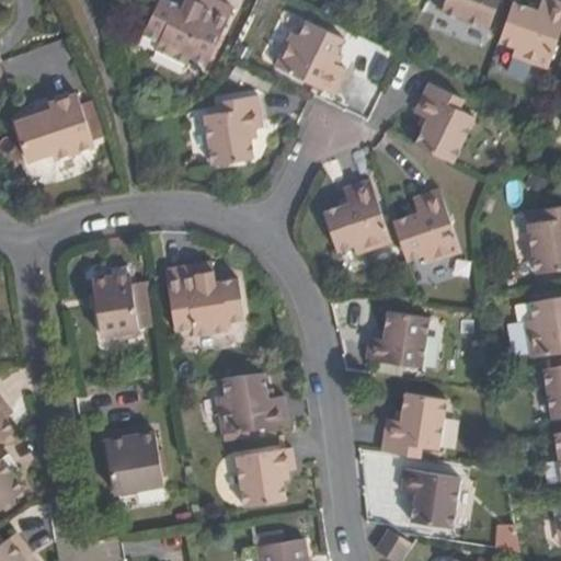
[(232,13),(207,0),(203,0),(195,18),(181,10),(159,0),(158,0),(140,35),(157,44),(153,54),(185,69),(190,60),(206,68),(232,13)]
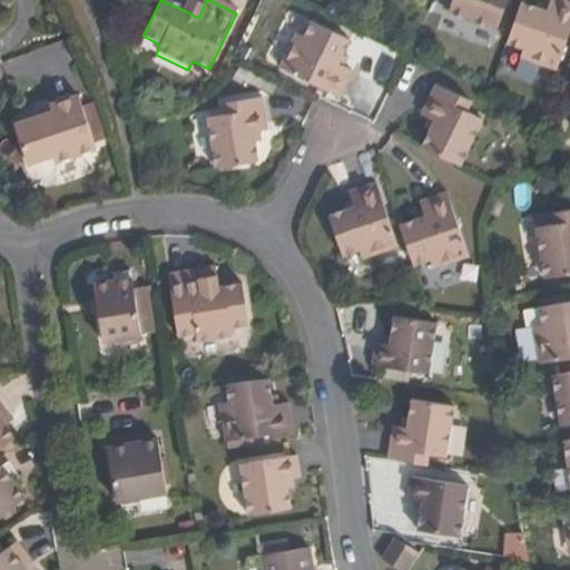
[(198,18),(206,0),(188,0),(184,10),(198,18)]
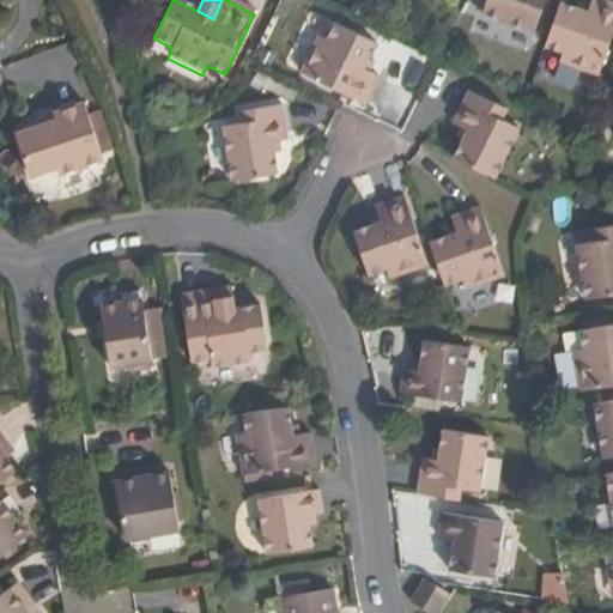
[(487,0),(484,14),(533,31),(544,0),(487,0)]
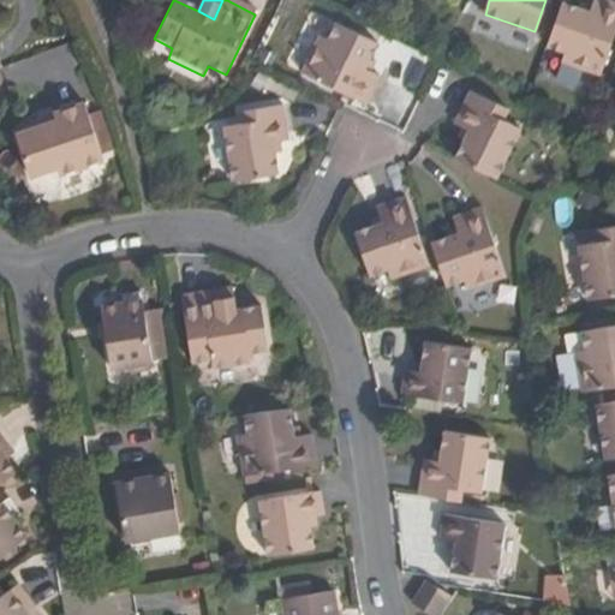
[(573,27),(556,19),(541,64),(585,79),(592,64),(603,67),(614,34),(614,23),(590,15),(587,22),(584,30),(573,27)]
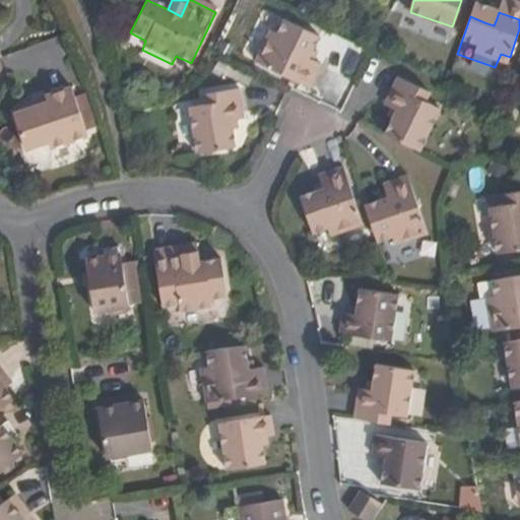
[(322,66),(318,64),(311,60),(315,51),(321,37),(277,16),(260,54),(273,60),(269,69),(312,89),(322,66)]
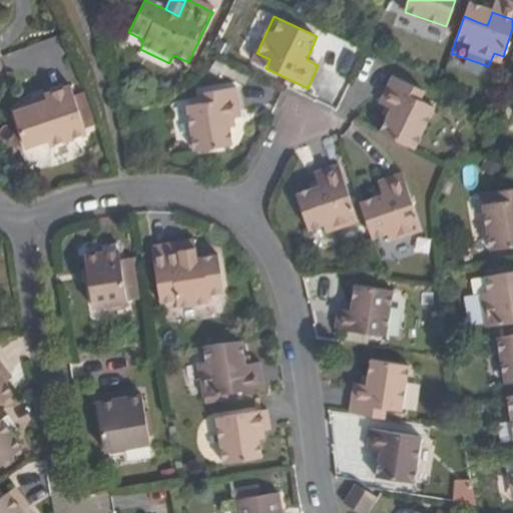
[(481,16),(478,22),(487,25),(490,18),(481,16)]
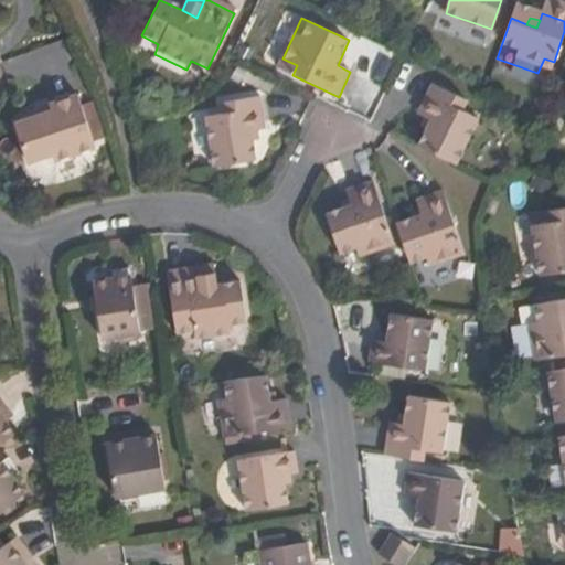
[(338,65),(345,70),(351,60),(342,55),(338,65)]
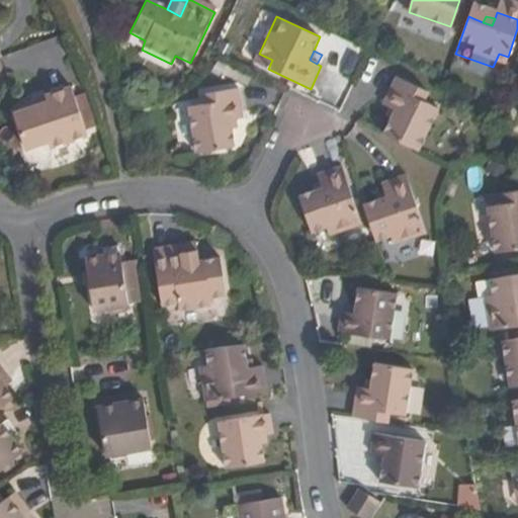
[(383,133),(427,154),(445,118),(431,111),(435,102),(393,82),(381,104),(387,107),(396,110),(391,119),(383,133)]
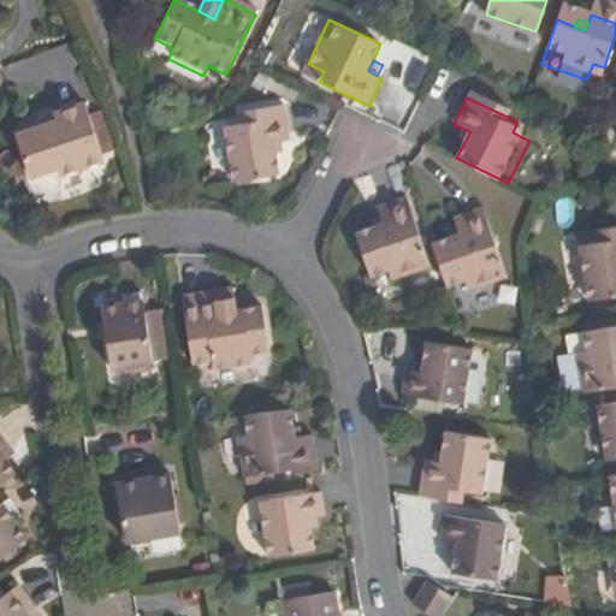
[(84,102),(53,112),(55,122),(42,125),(16,132),(28,175),(57,167),(60,176),(104,163),(84,102)]
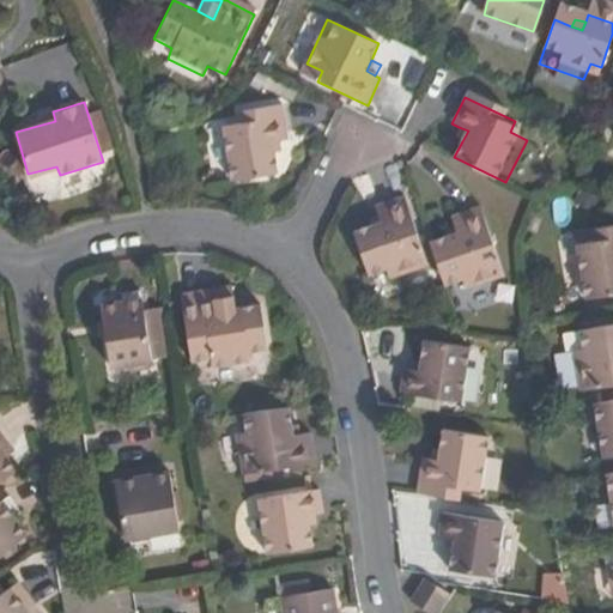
[(55,121),(53,111),(40,116),(42,125),(55,121)]
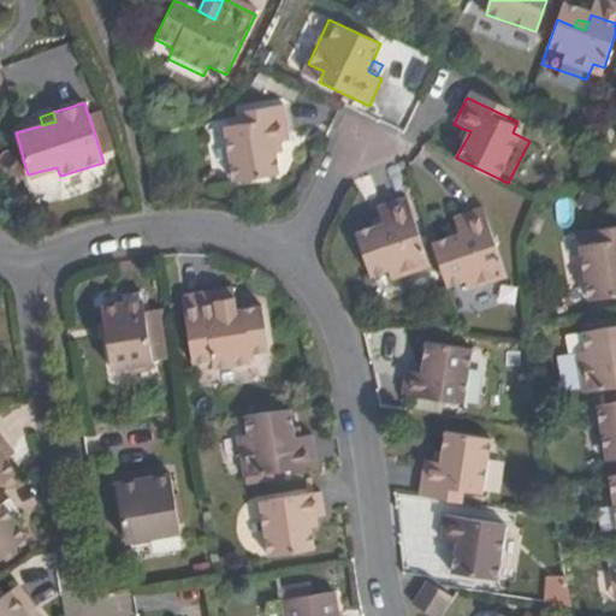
[(280,175),(278,157),(277,144),(284,143),(292,142),(286,114),(230,123),(231,134),(213,137),(223,184),(280,175)]
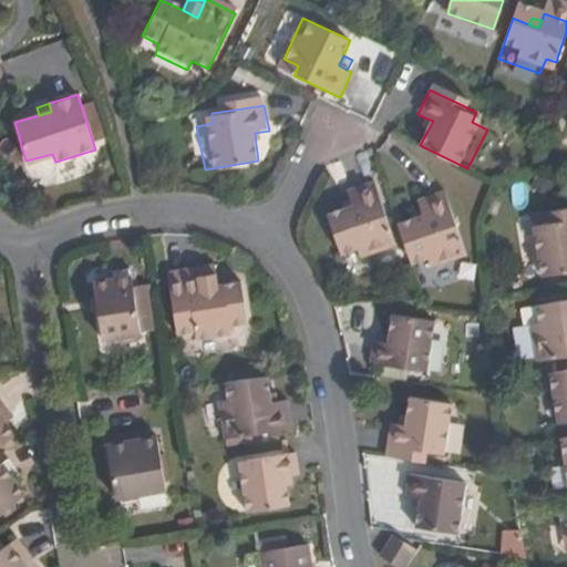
[(433,121),(424,117),(421,127),(428,131),(433,121)]
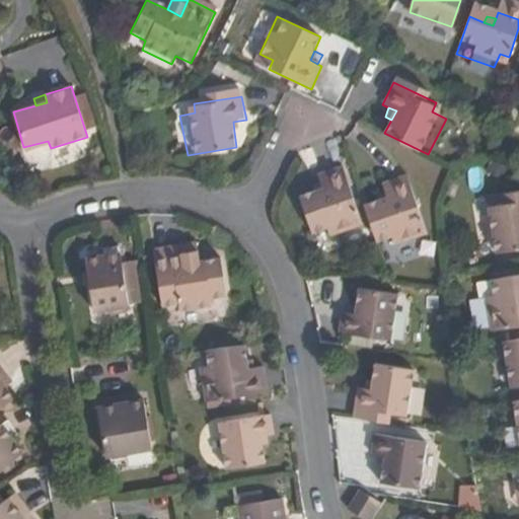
[(233,122),(234,132),(241,132),(239,121),(233,122)]
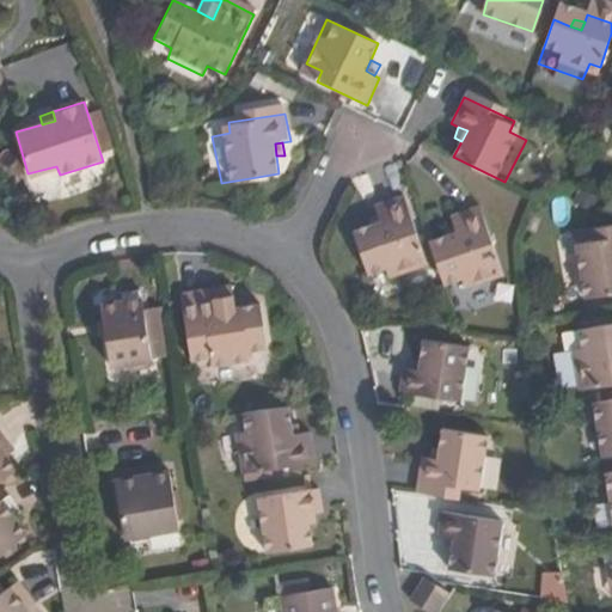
[(441,222),(426,228),(445,283),(490,268),(484,250),(496,246),(477,194),(451,203),(453,212),(454,218),(441,222)]
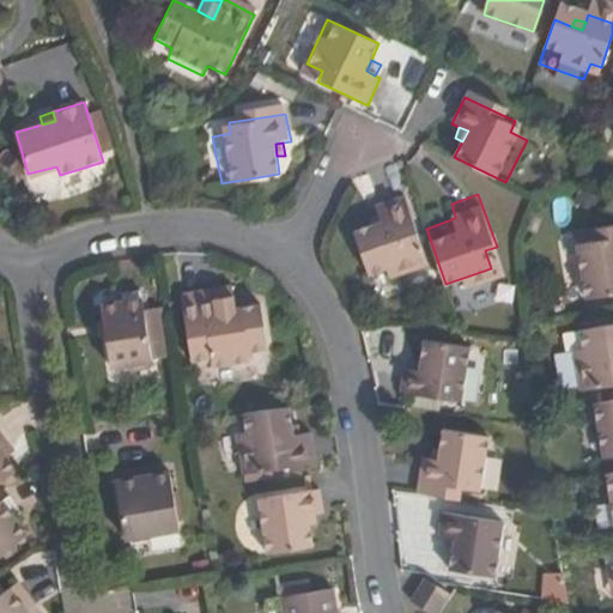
[(380,208),(382,216),(383,223),(370,226),(354,232),(375,287),(419,273),(414,255),(425,252),(407,199),(380,208)]
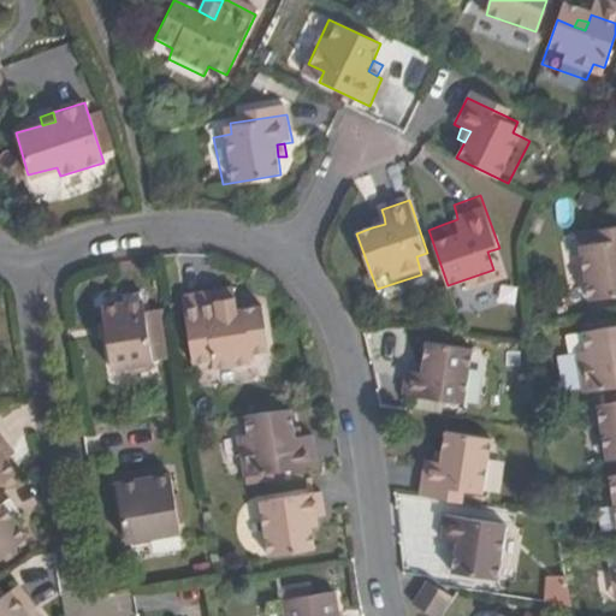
[(443,218),(444,224),(457,219),(456,213),(443,218)]
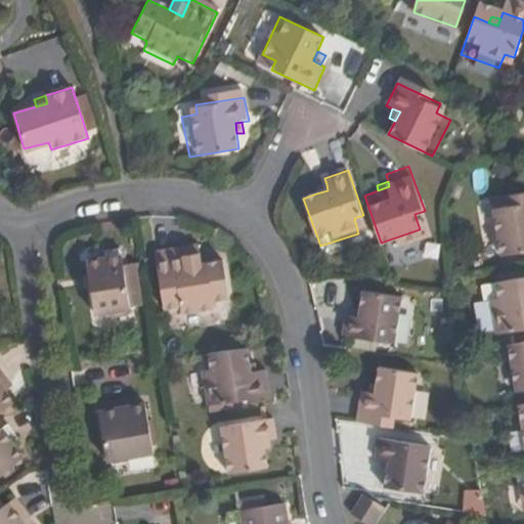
[(328,190),(326,184),(315,187),(316,193),(328,190)]
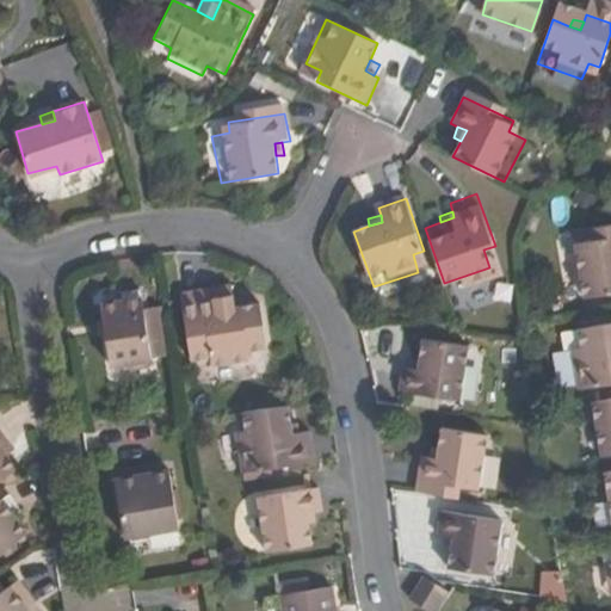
[(610,269),(609,259),(610,258),(610,222),(575,230),(576,241),(560,245),(571,301),(610,291),(610,269)]
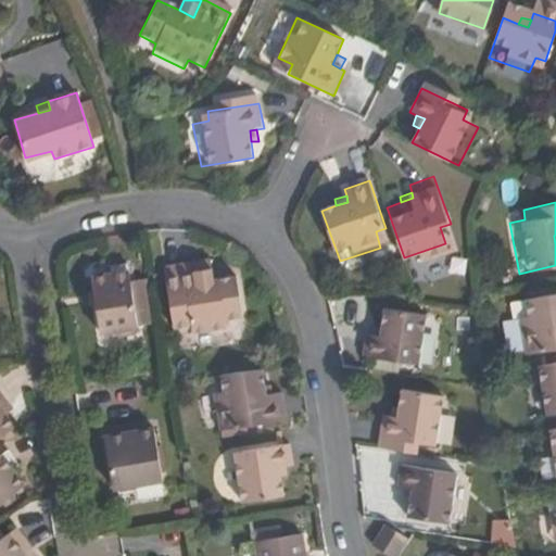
[(211,261),(197,264),(200,283),(214,282),(211,261)]
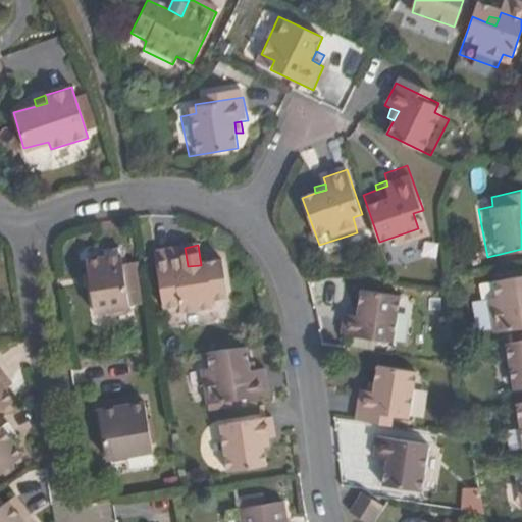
[(89,271),(91,283),(95,311),(107,309),(112,316),(125,314),(127,306),(133,305),(120,246),(104,249),(105,255),(87,259),(89,271)]
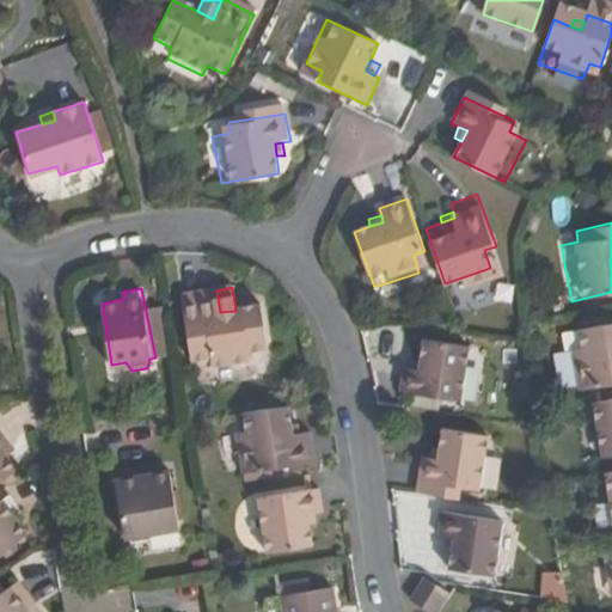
[(220,312),(216,291),(182,295),(193,361),(213,359),(214,369),(252,362),(251,353),(271,349),(264,307),(236,311),(220,312)]
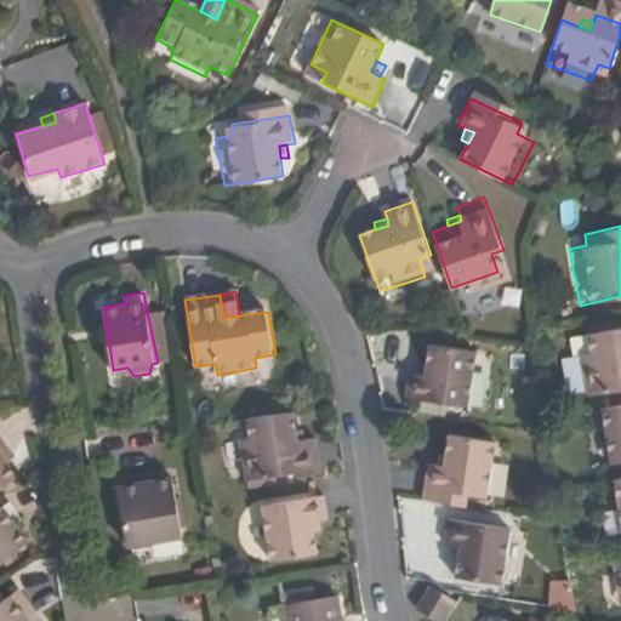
[(100,339),(108,337),(106,323),(97,325),(100,339)]
